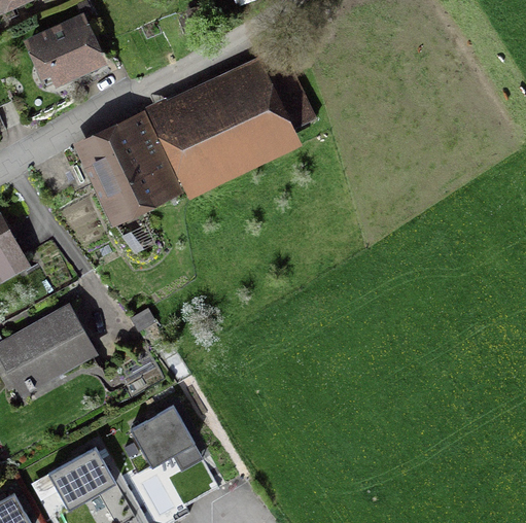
[(0,9),(20,0),(0,0),(0,9)]
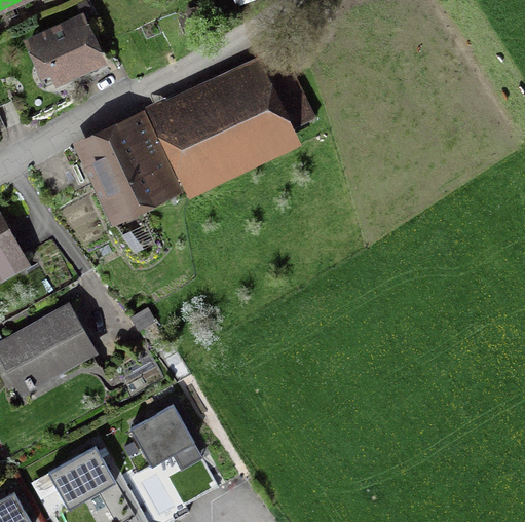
[(49,75),(54,87),(106,65),(82,12),(23,39),(40,79),(49,75)]
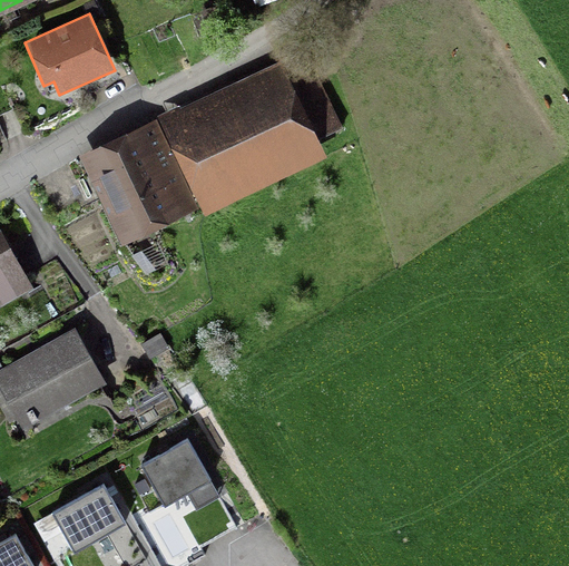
[(178,106),(156,117),(205,216),(326,156),(319,139),(342,127),(312,65),(287,77),(280,60),(179,108),(178,106)]
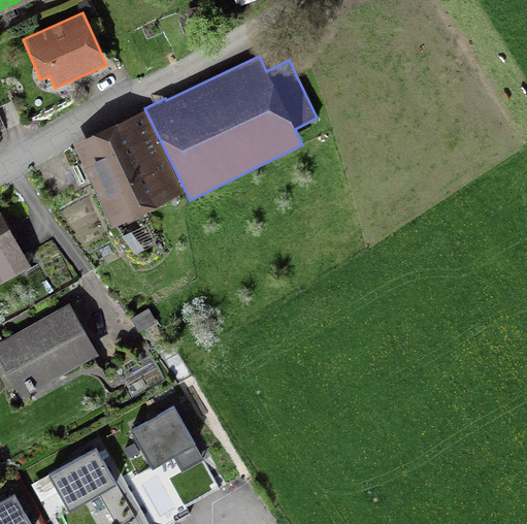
[(144,110),(73,143),(111,227),(183,194),(144,110)]
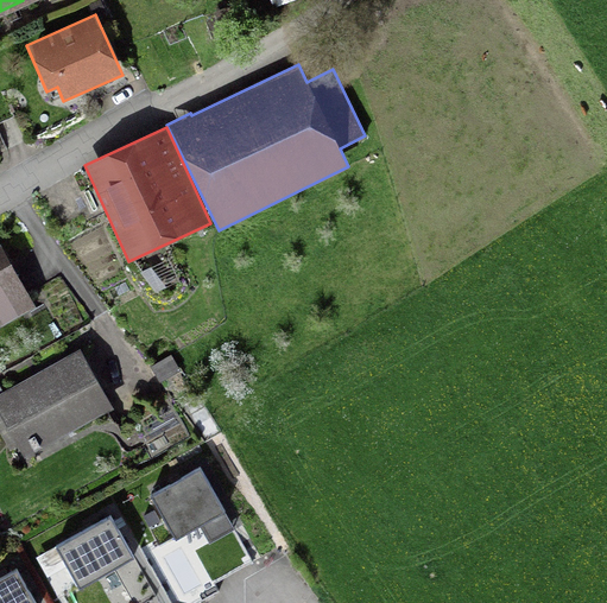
[(0,327),(36,306),(0,248),(0,327)]
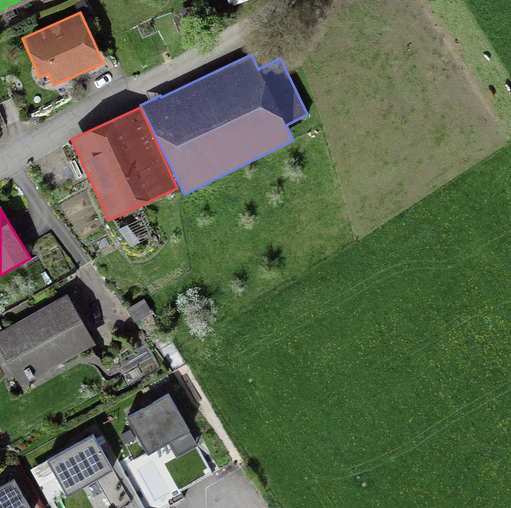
[(119,231),(131,247),(137,242),(125,226),(119,231)]
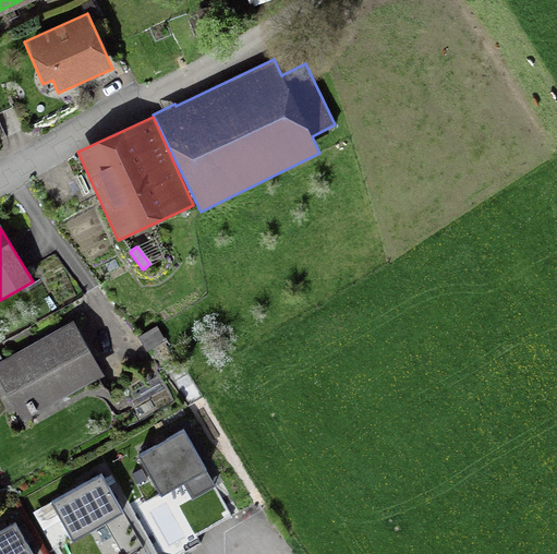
[(0,384),(22,422),(105,376),(73,321),(1,361),(0,358),(0,384)]
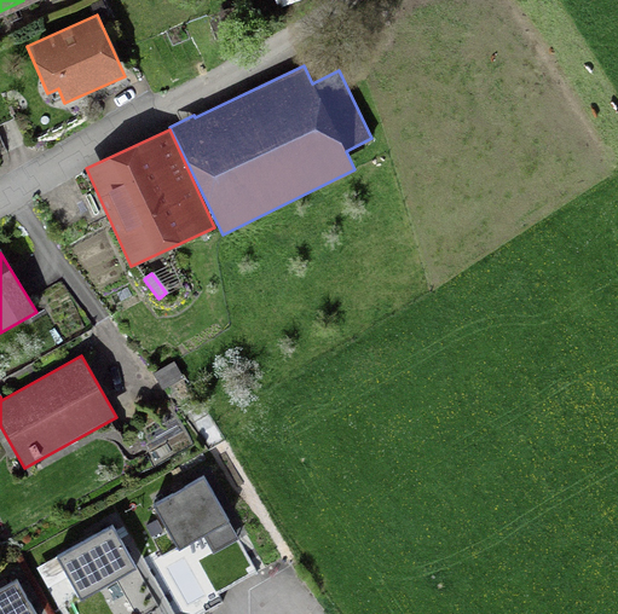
[(184,380),(173,364),(154,376),(163,392),(184,380)]
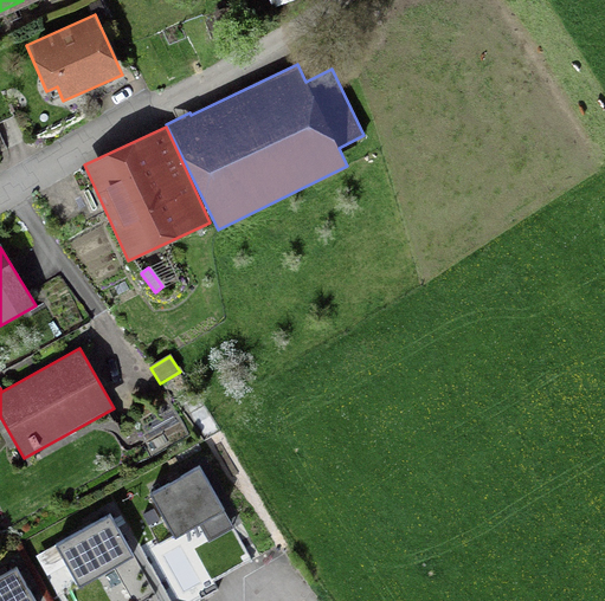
[(207,543),(233,528),(197,465),(148,493),(175,540),(198,527),(207,543)]
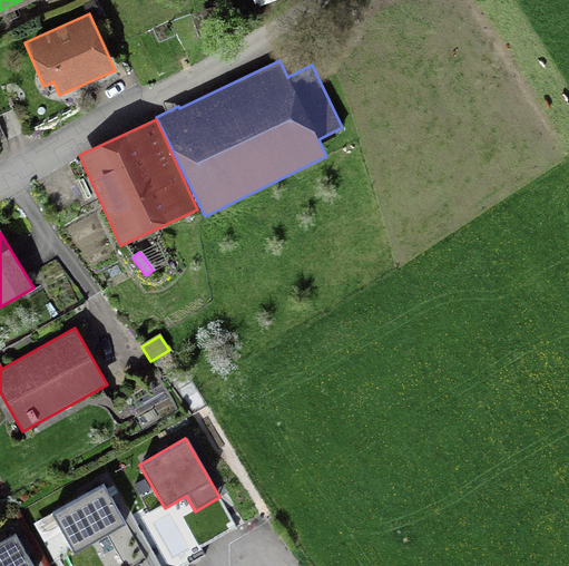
[(139,496),(149,491),(144,480),(134,485),(139,496)]
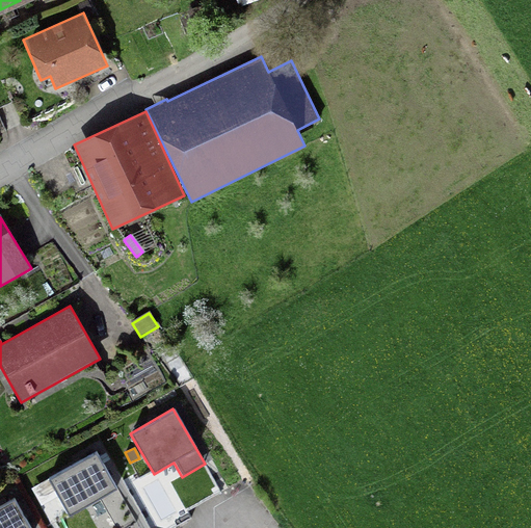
[(69,518),(117,491),(96,450),(47,477),(48,479),(31,489),(41,505),(57,496),(69,518)]
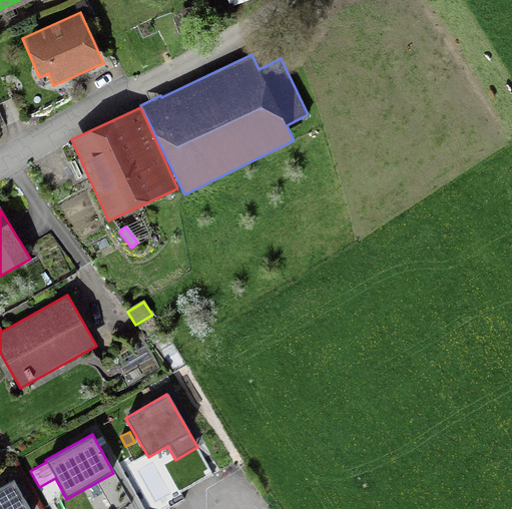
[(17,485),(14,479),(0,486),(0,508),(30,508),(25,499),(29,497),(21,482),(17,485)]
